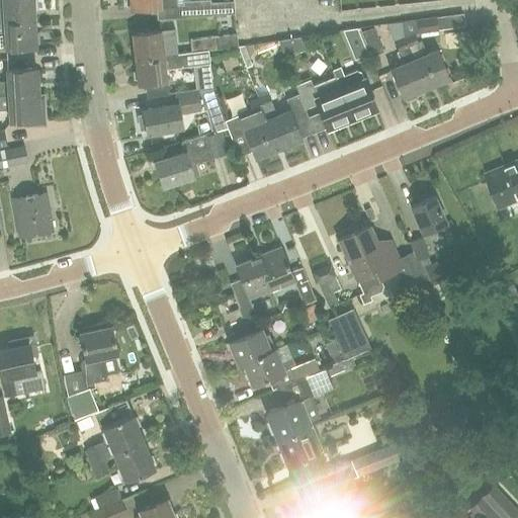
[(0,21),(34,20),(33,0),(3,0),(4,8),(0,8),(0,21)]
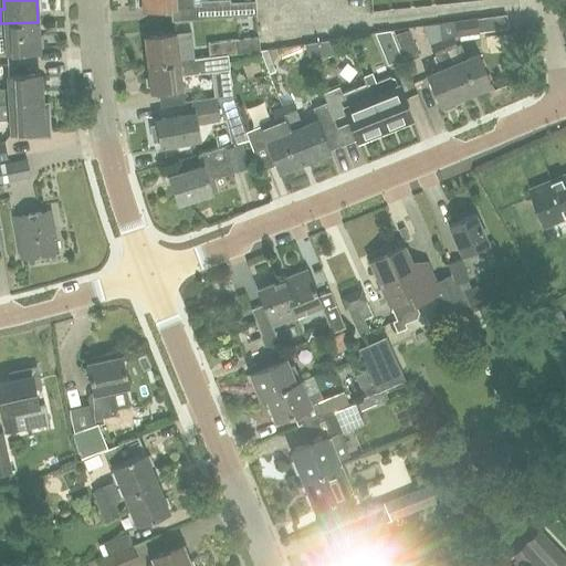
[(138,0),(138,4),(140,7),(143,7),(144,9),(176,8),(175,0),(138,0)]
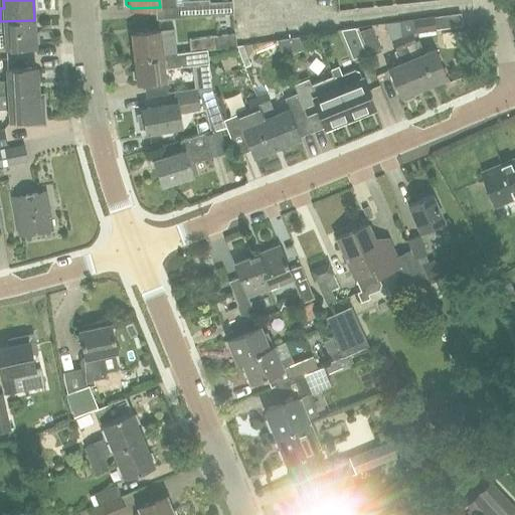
[(162,20),(184,18),(184,17),(209,16),(207,0),(199,0),(181,1),(181,4),(161,5),(162,20)]
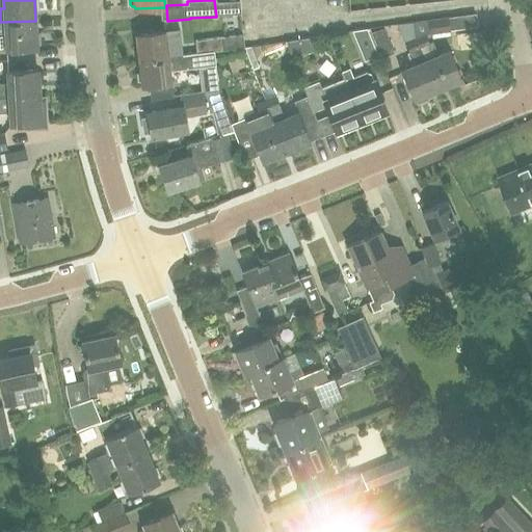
[(467,27),(467,15),(452,16),(452,27),(467,27)]
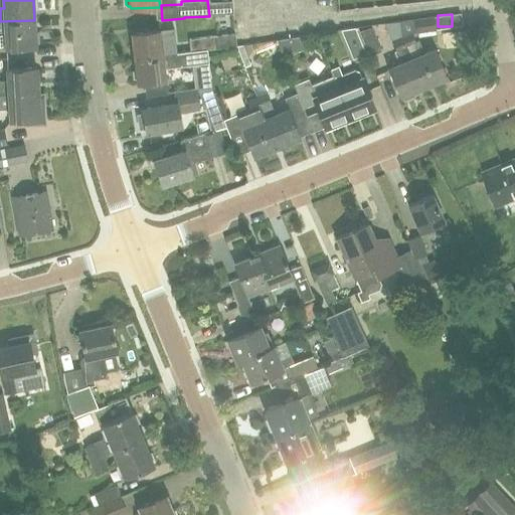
[(401,36),(422,86),(446,76),(435,49),(424,53),(418,40),(415,41),(412,33),(435,31),(434,17),(398,22),(401,36)]
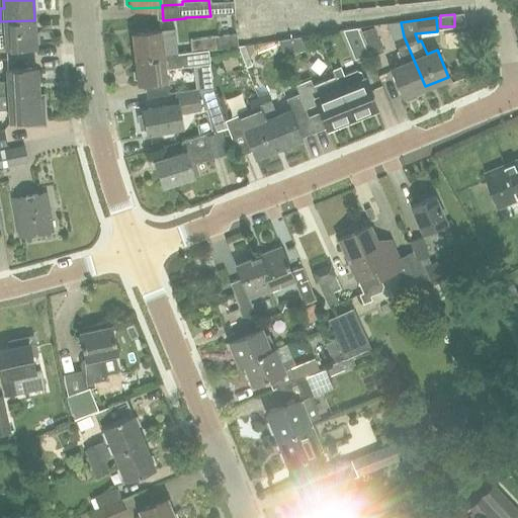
[(34,20),(0,21),(0,47),(6,48),(36,46),(34,20)]
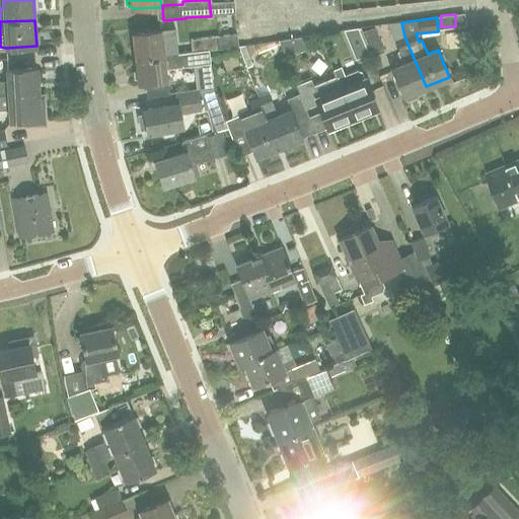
[(357,27),(344,30),(356,59),(368,54),(357,27)]
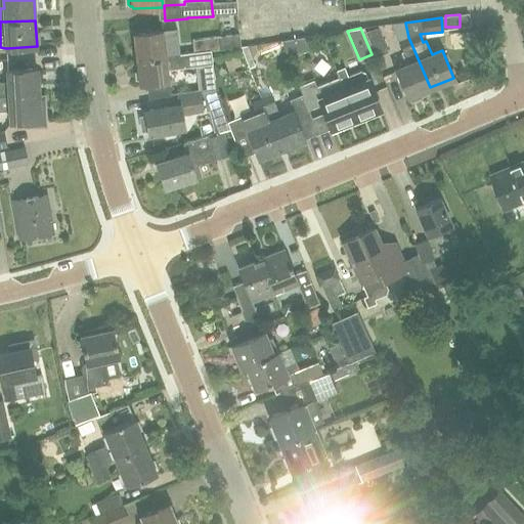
[(376,57),(387,52),(377,29),(365,32),(376,57)]
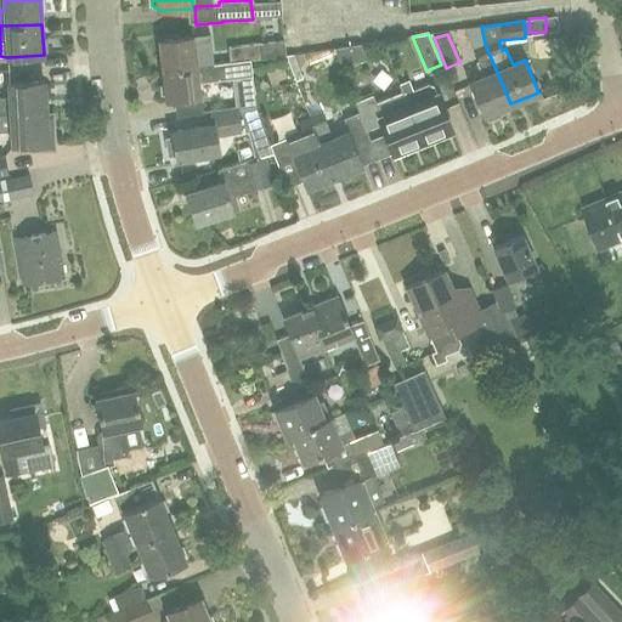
[(194,35),(159,39),(163,69),(197,66),(213,64),(209,35),(194,37),(194,35)]
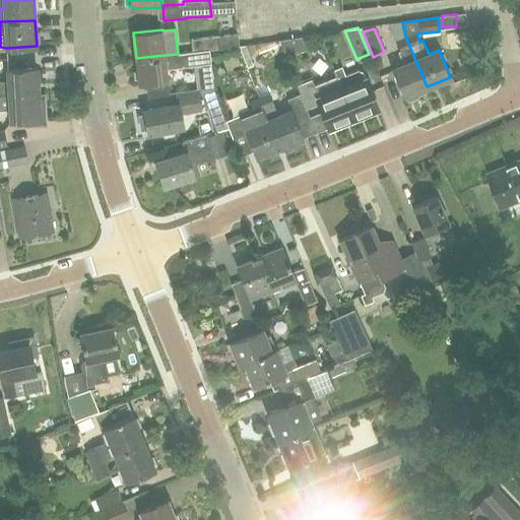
[(219,37),(216,37),(218,50),(239,47),(238,35),(219,37)]
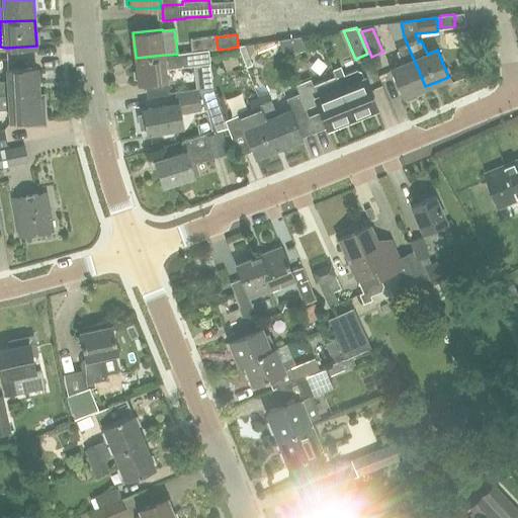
[(216,36),(190,39),(191,52),(208,50),(208,51),(218,50),(216,36)]
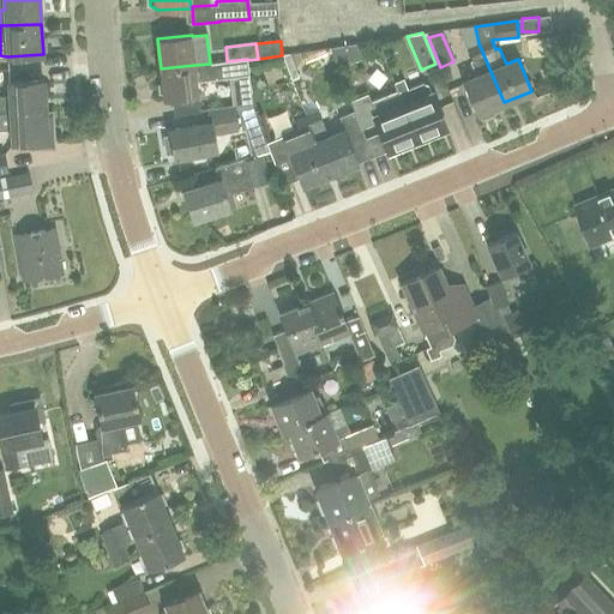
[(493,107),(504,102),(479,43),(467,49),(471,61),(469,62),(475,77),(462,82),(476,114),(477,114),(481,118),(493,113),(493,107)]
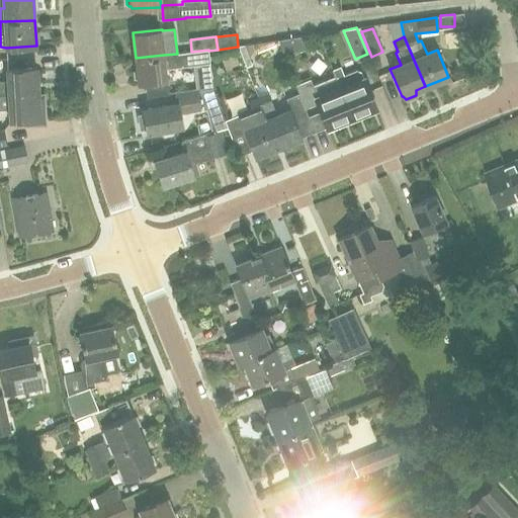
[(252,72),(262,68),(254,46),(245,50),(252,72)]
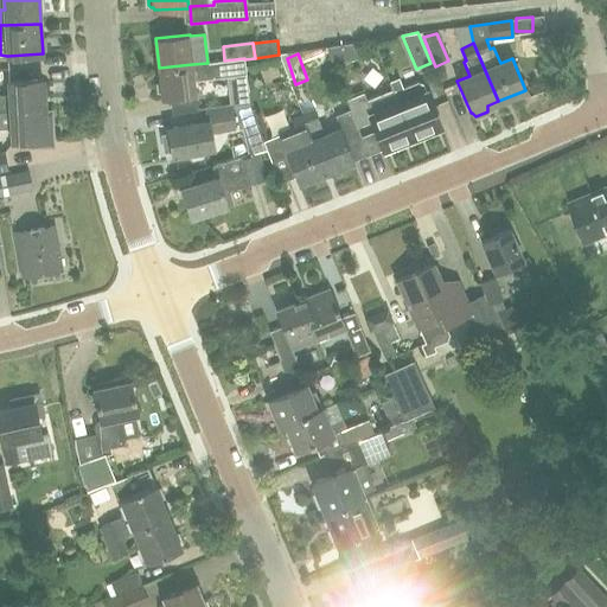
[(192,64),(159,68),(163,98),(168,97),(195,94),(196,94),(195,81),(227,77),(246,75),(244,59),(244,58),(224,61),(208,63),(192,64)]
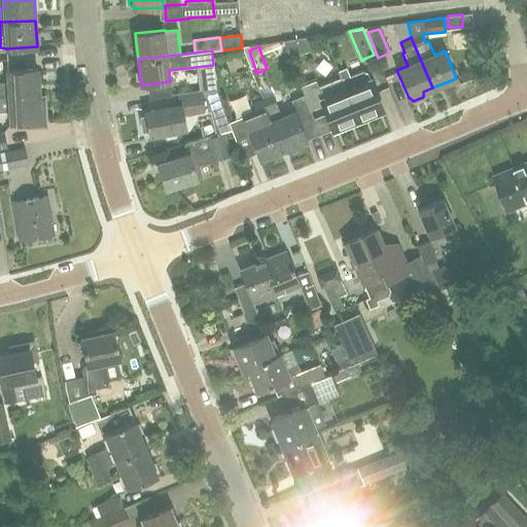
[(347,91),(359,118),(384,109),(369,72),(364,70),(351,75),(348,67),(339,70),(343,79),(347,91)]
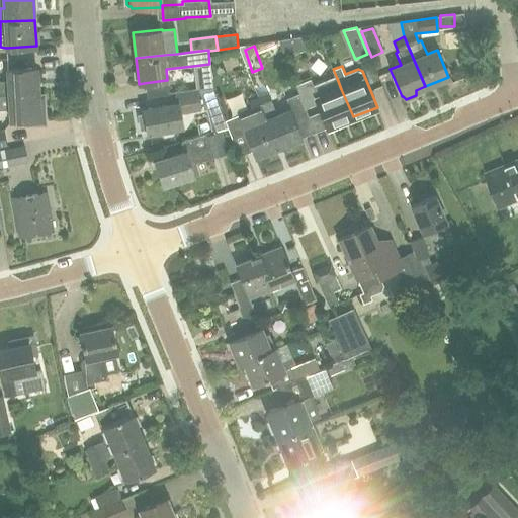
[(0,94),(38,92),(36,67),(7,68),(8,80),(0,80),(0,94)]
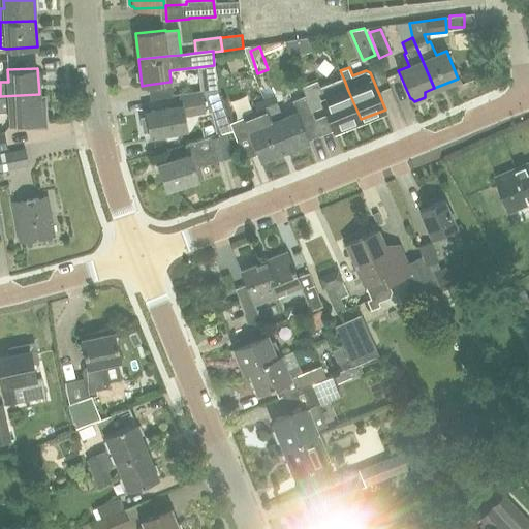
[(313,110),(325,105),(335,129),(361,119),(348,91),(344,80),(320,89),(317,80),(301,87),(305,95),(307,94),(313,110)]
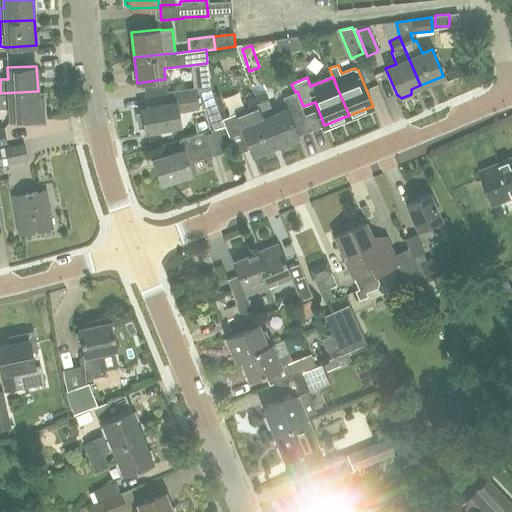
[(143,113),(137,114),(139,128),(145,127),(146,132),(181,125),(179,113),(205,108),(217,106),(210,86),(194,88),(174,91),(176,102),(142,108),(143,113)]
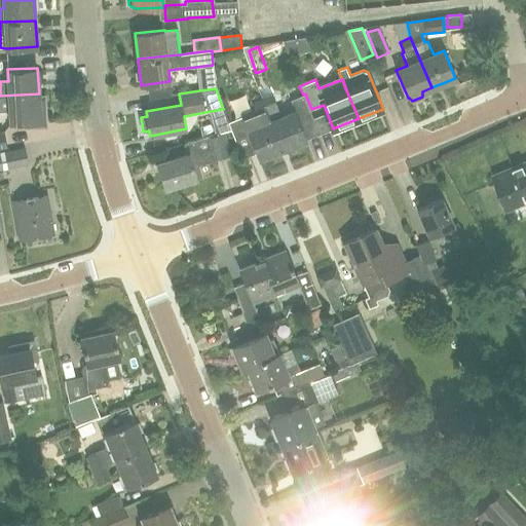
[(311,109),(305,94),(303,95),(292,100),(296,111),(283,116),(273,94),(270,96),(268,90),(261,94),(262,99),(284,149),(308,139),(300,118),(312,113),(311,109)]
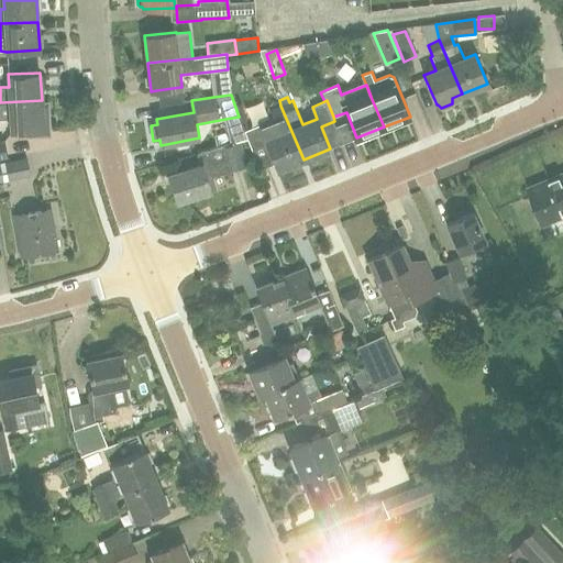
[(42,100),(0,102),(0,118),(10,118),(11,131),(30,130),(30,135),(50,134),(48,112),(42,112),(42,100)]
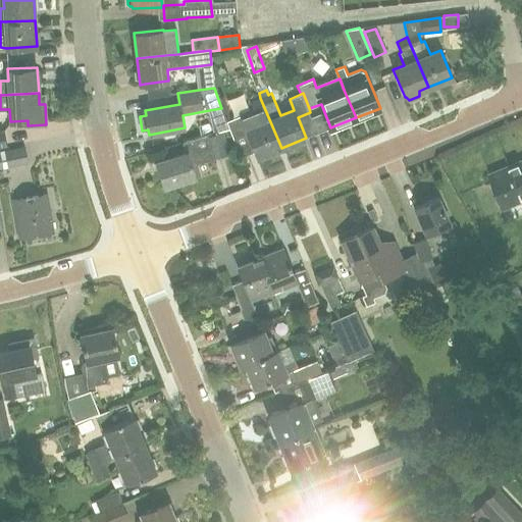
[(258,157),(281,148),(260,98),(259,93),(257,93),(259,98),(250,102),(255,112),(242,117),(241,115),(227,120),(233,137),(247,132),(258,157)]
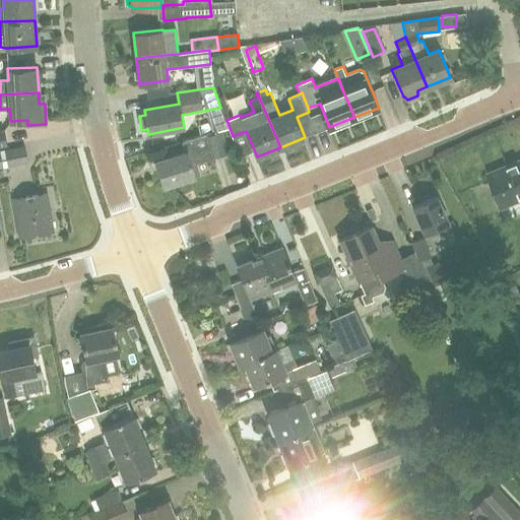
[(229,134),(228,130),(220,133),(219,132),(205,136),(205,135),(181,143),(184,152),(156,160),(164,186),(195,177),(191,166),(228,154),(221,137),(229,134)]
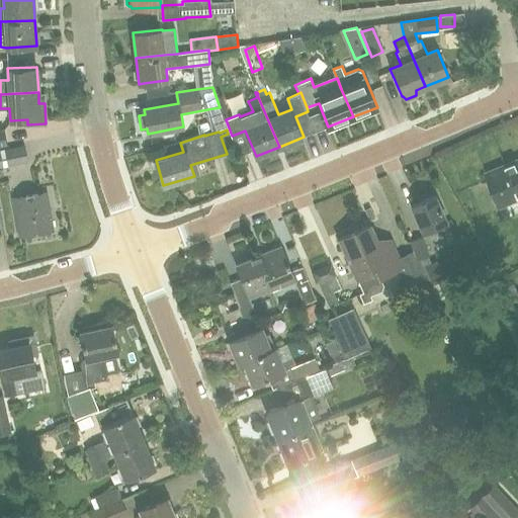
[(0,167),(27,163),(24,146),(0,150),(0,167)]
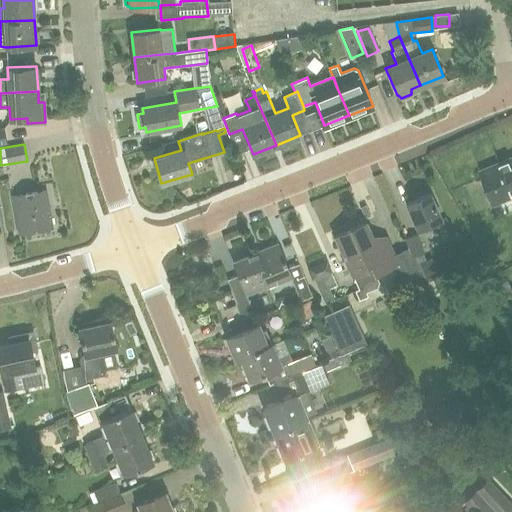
[(511,156),(481,169),(483,174),(495,204),(511,197),(511,156)]
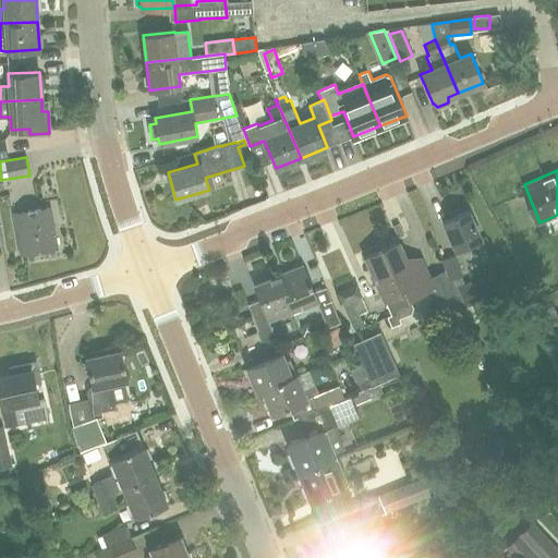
[(21,253),(58,246),(50,206),(13,213),(21,253)]
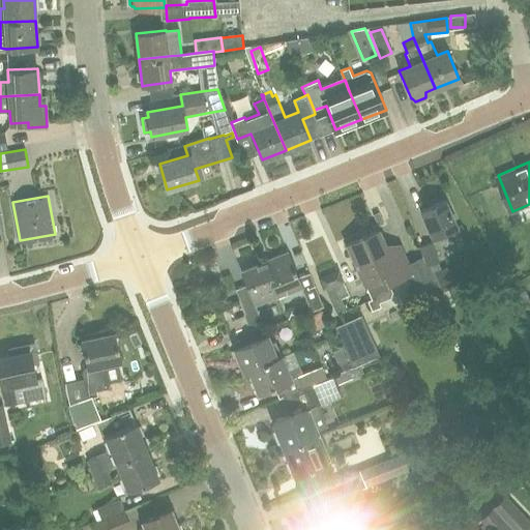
[(433,239),(458,229),(446,203),(421,213),(433,239)]
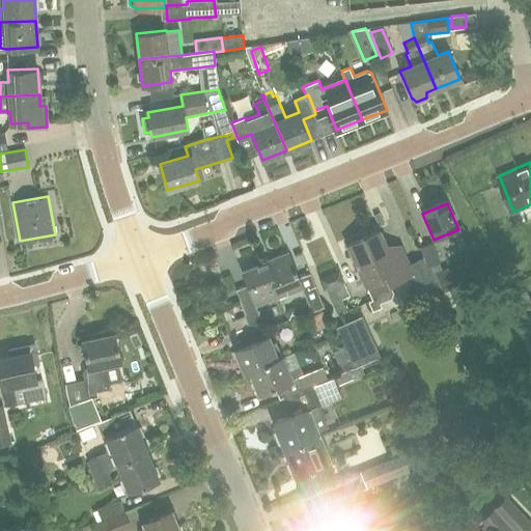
[(373,250),(386,245),(380,230),(348,244),(365,285),(384,277),(373,250)]
